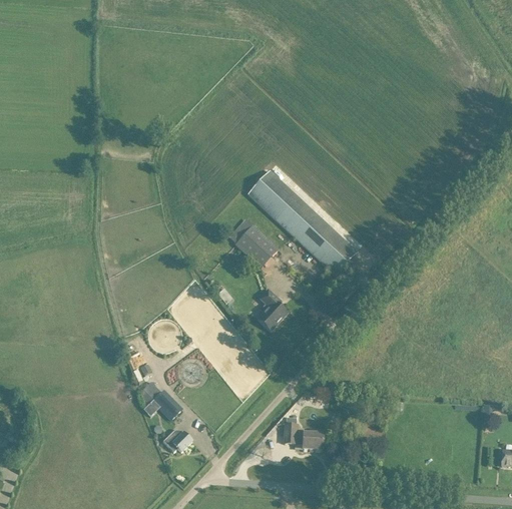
[(380,165),(379,176),(388,177),(389,166),(380,165)]
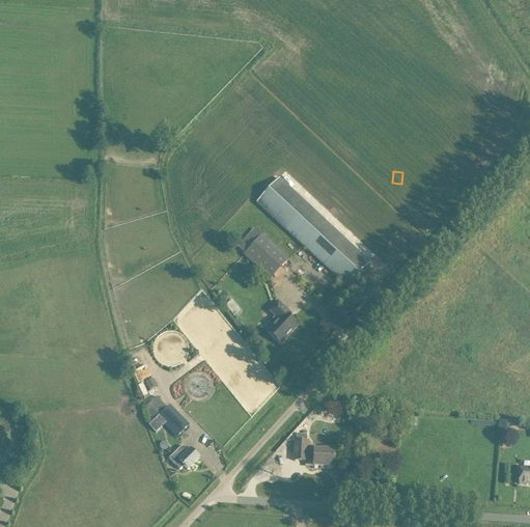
[(256,199),(255,200),(300,242),(337,276),(345,283),(368,258),(367,257),(279,175),(256,199)]
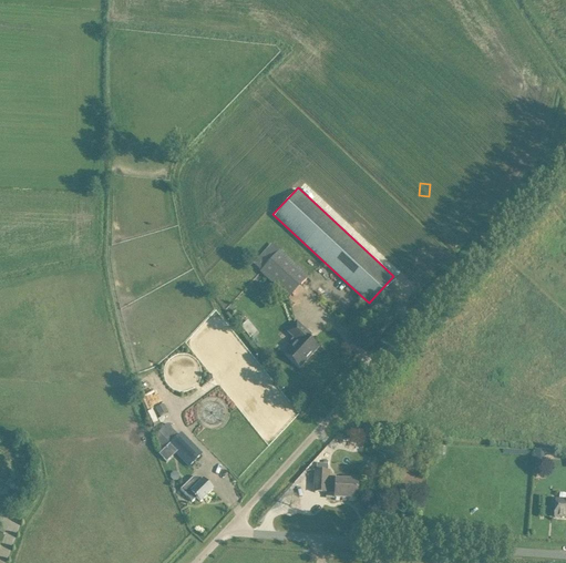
[(253,259),(287,295),(308,274),(279,247),(273,254),(265,247),(253,259)]
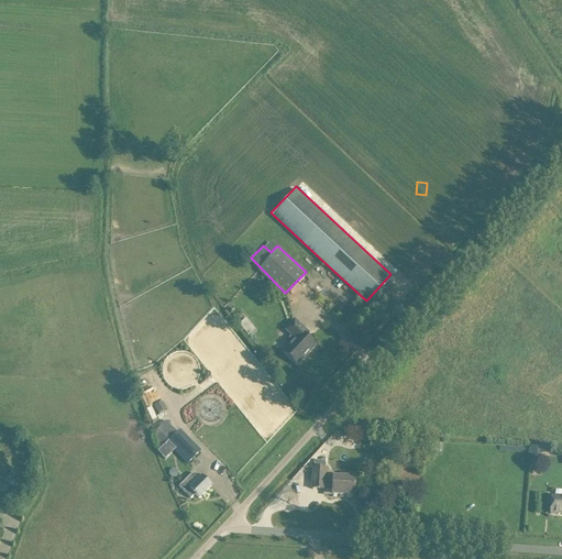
[(287,341),(281,348),(288,354),(296,362),(315,342),(302,331),(306,328),(298,320),(294,316),(284,327),(289,332),(294,336),(287,341)]
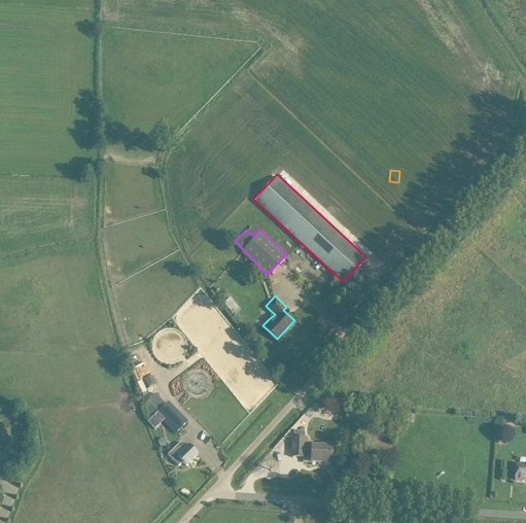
[(155,380),(151,372),(143,376),(147,384),(155,380)]
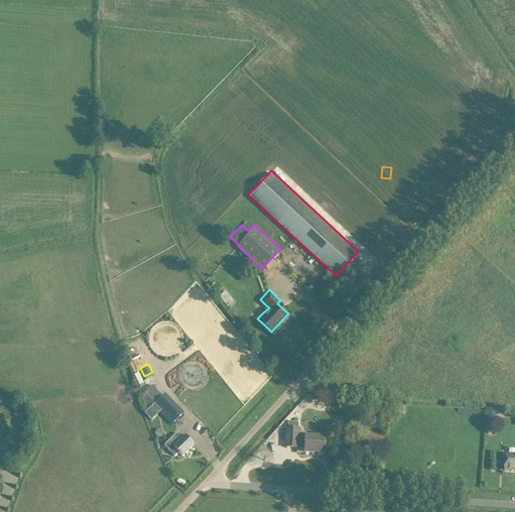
[(171,420),(182,409),(162,390),(151,402),(171,420)]
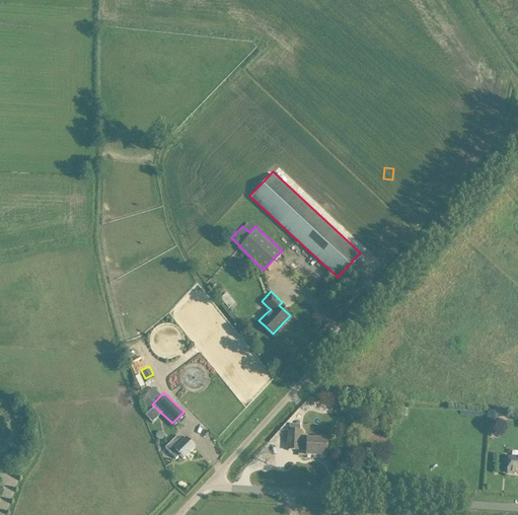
[(497,423),(498,409),(490,408),(489,423),(497,423)]
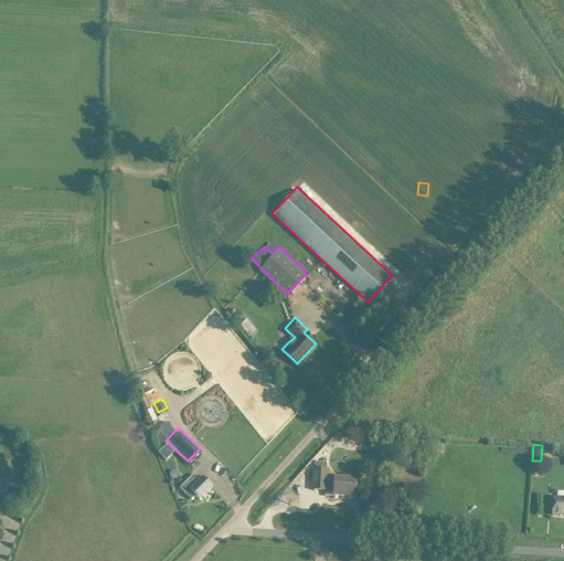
[(325,477),(326,467),(314,466),(312,487),(325,488),(325,487),(332,487),(332,493),(353,494),(354,483),(354,477),(333,476),(332,477),(325,477)]
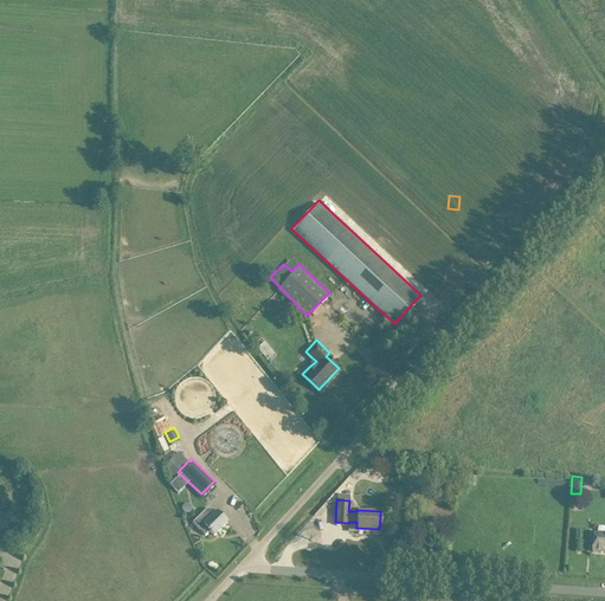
[(216,509),(216,510),(213,508),(211,505),(207,505),(204,508),(192,518),(191,519),(204,532),(208,528),(213,531),(226,519),(216,509)]
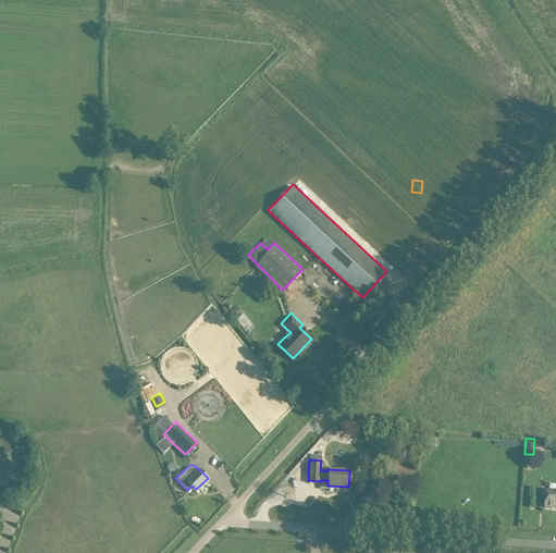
[(555,488),(545,487),(544,504),(555,505),(555,488)]
